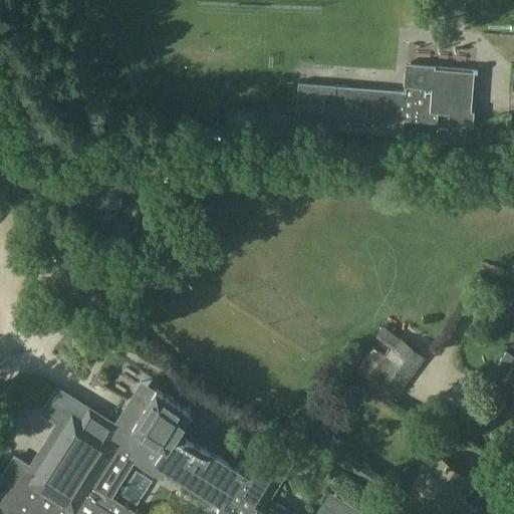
[(475,70),(433,67),(433,71),(407,69),(405,91),(298,82),(294,124),(403,134),(404,120),(449,123),(448,137),(466,138),(467,124),(471,125),(475,70)]
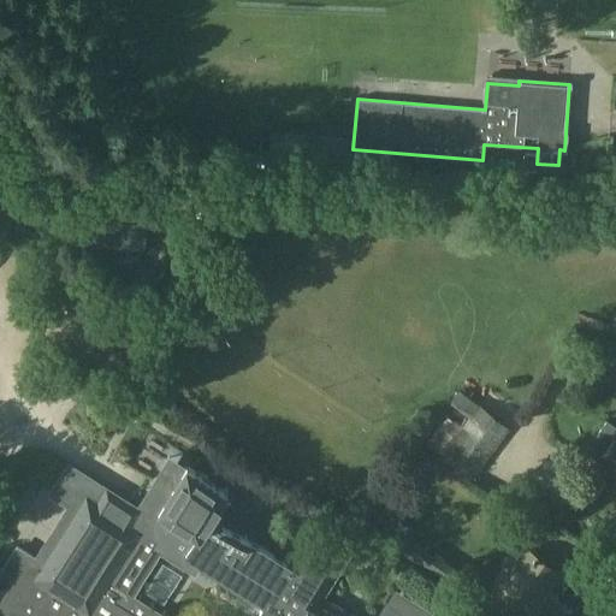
[(510,428),(478,404),(475,409),(463,400),(458,407),(455,404),(425,443),(440,454),(436,460),(467,485),(510,428)]
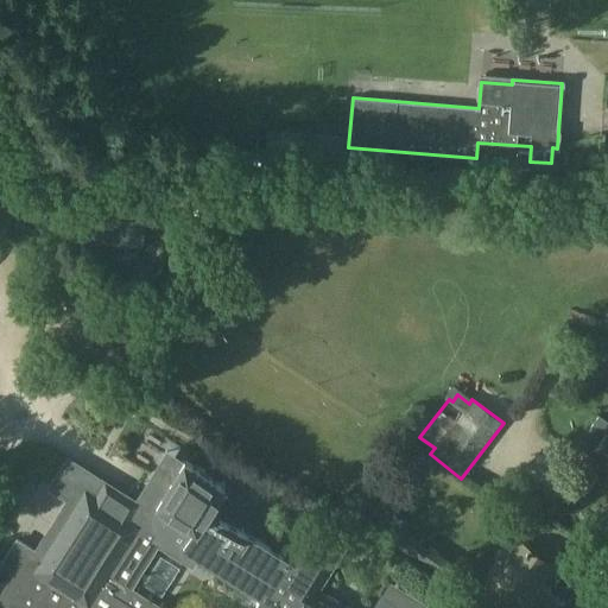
[(607,422),(599,415),(583,437),(596,447),(591,455),(603,463),(600,469),(607,474),(607,422)]
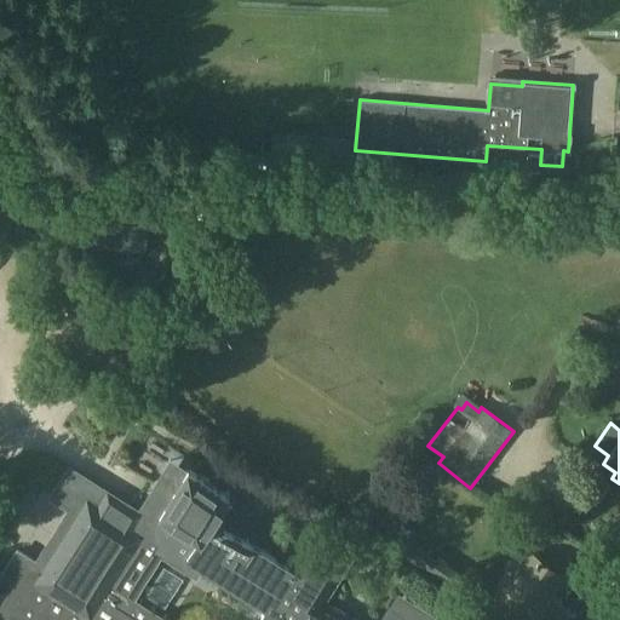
[(44,568),(17,551),(0,578),(0,583),(5,586),(0,593),(0,619),(354,619),(323,600),(338,578),(297,551),(286,569),(210,520),(225,494),(188,471),(183,478),(185,481),(178,493),(174,492),(147,537),(131,527),(139,514),(69,468),(51,497),(78,514),(44,568)]
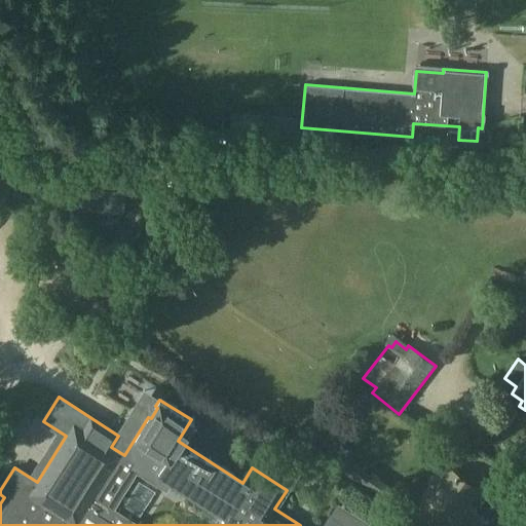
[(343,478),(373,497),(382,483),(382,482),(353,462),(346,458),(337,473),(344,477),(343,478)]
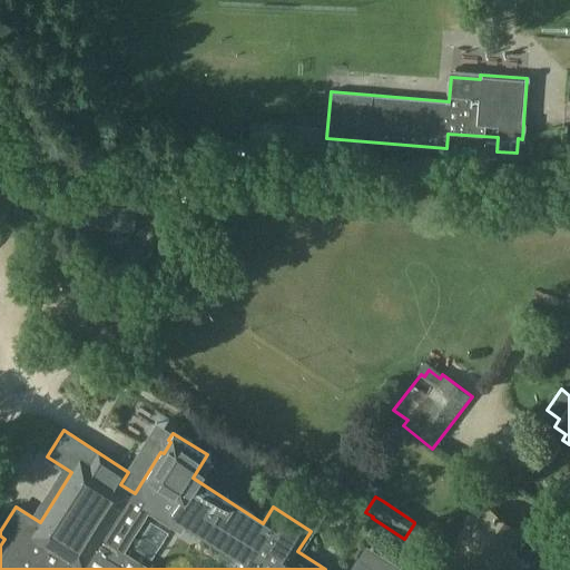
[(513,569),(518,564),(501,553),(518,529),(485,507),(450,557),(469,569),(513,569)]
